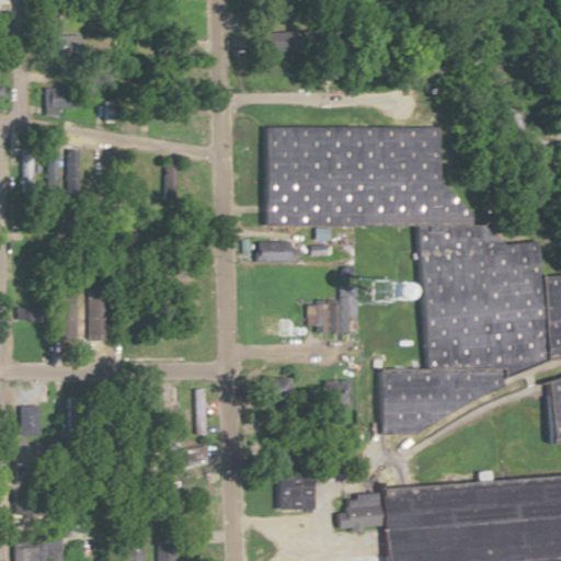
[(253,52),(283,52),(283,33),(253,33),(253,52)]
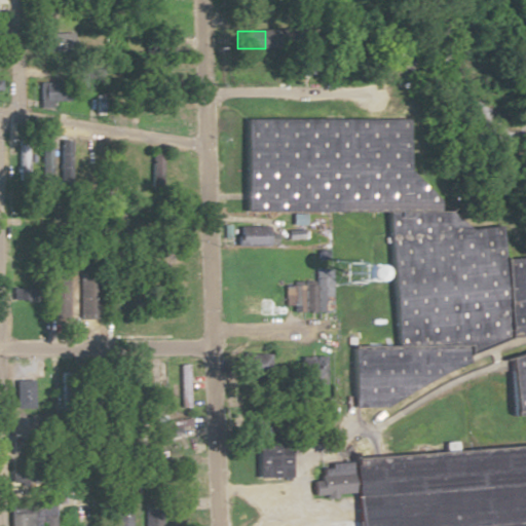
[(172,52),(172,43),(150,43),(150,52),(172,52)]
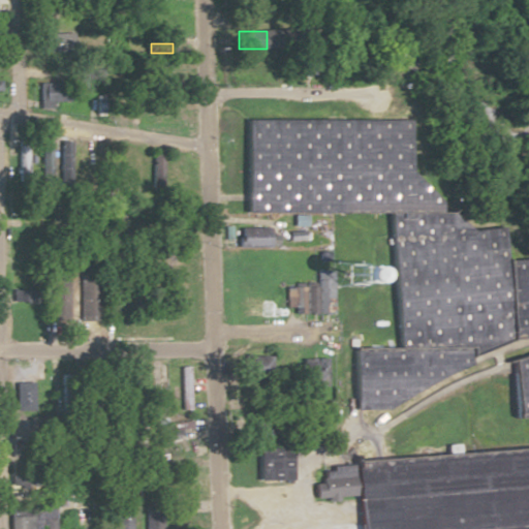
[(37,104),(65,104),(65,84),(37,84),(37,104)]
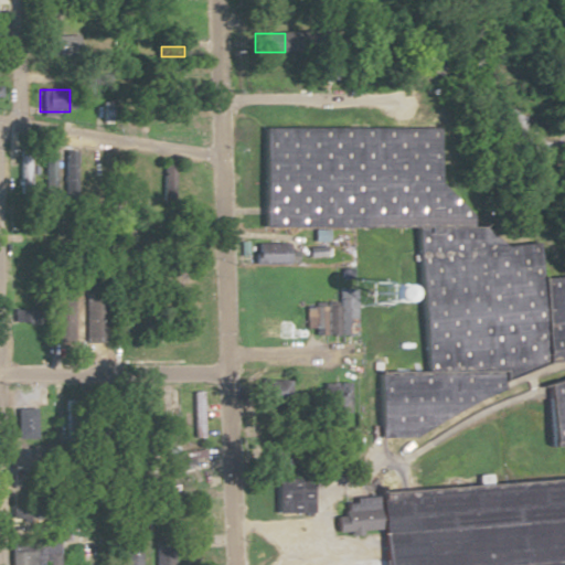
[(257,127),(258,226),(411,226),(420,371),(374,372),(375,438),(408,437),(457,407),(498,388),(498,366),(564,361),(564,275),(533,278),(532,242),(499,245),(432,182),(432,127),(257,127)]
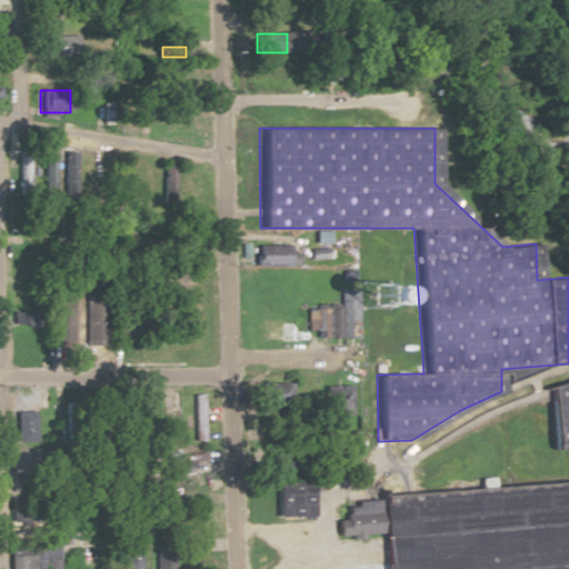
[(56,151),(42,151),(42,200),(56,200),(56,151)]
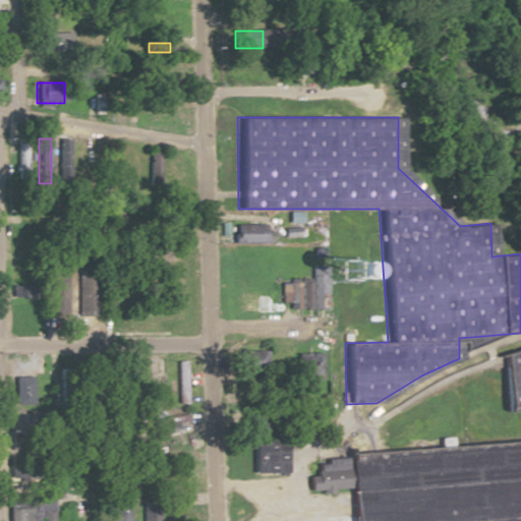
[(233,243),(271,243),(271,224),(233,224),(233,243)]
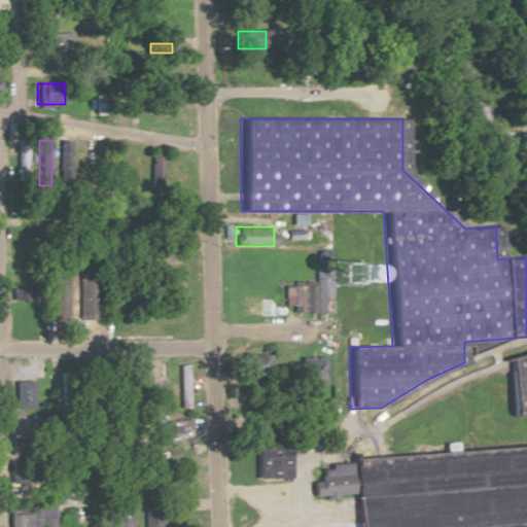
[(98,278),(84,278),(84,318),(98,318),(98,278)]
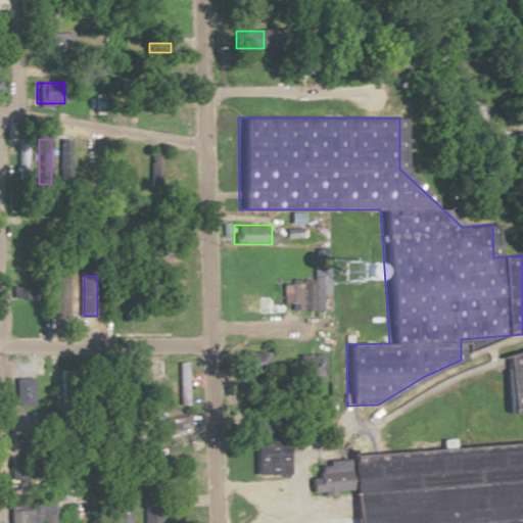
[(289,310),(312,310),(312,283),(281,283),(281,304),(289,304),(289,310)]
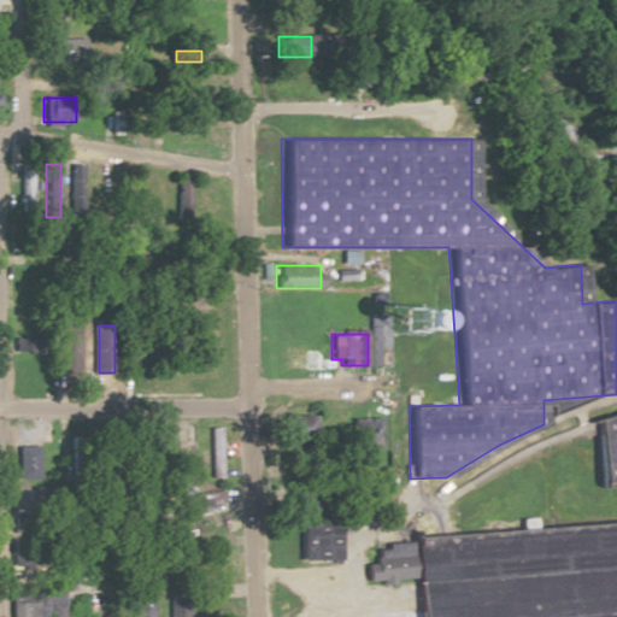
[(12,341),(11,389),(29,389),(29,391),(42,391),(43,341),(12,341)]
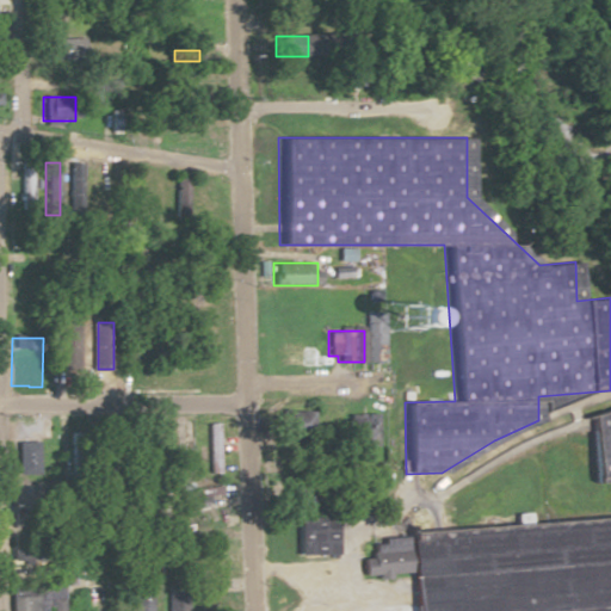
[(276,344),(276,366),(315,366),(315,344),(276,344)]
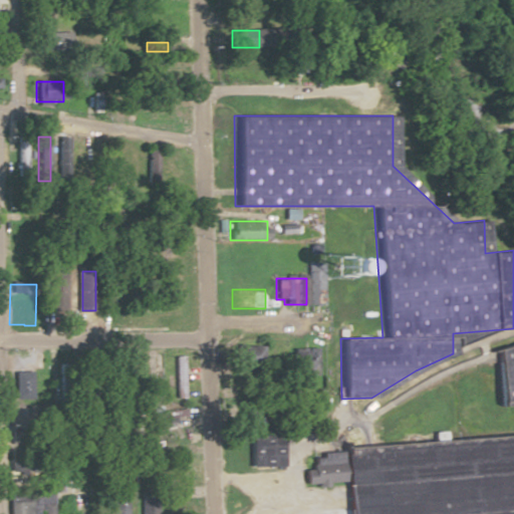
[(123,319),(125,300),(113,298),(110,317),(123,319)]
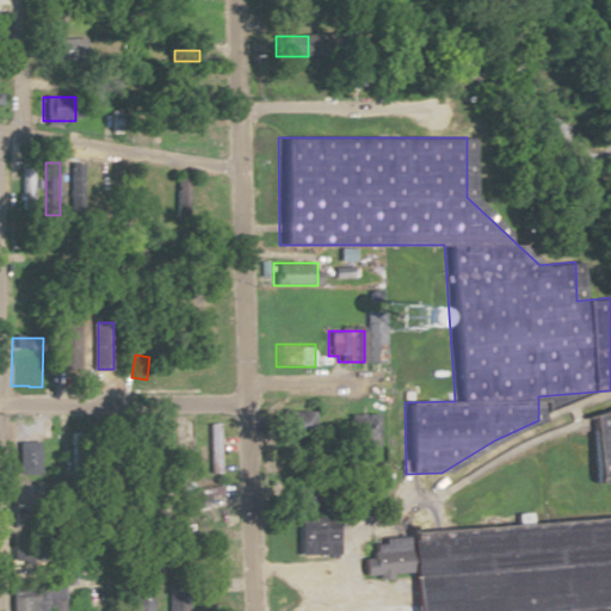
[(610,610),(411,610),(408,571),(359,573),(359,562),(370,562),(370,543),(381,543),(380,536),(405,536),(405,532),(610,516),(610,480),(588,482),(586,414),(610,406),(610,610)]
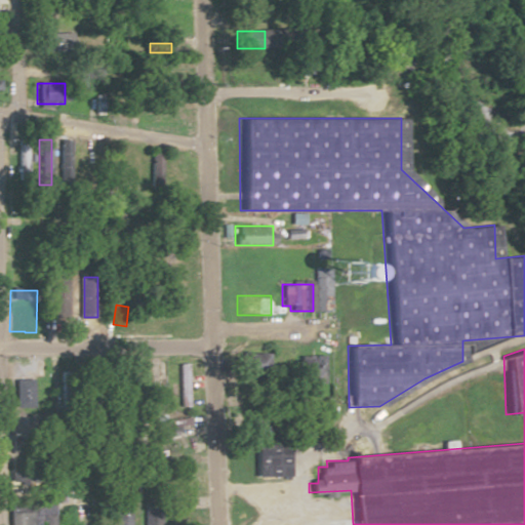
[(237,354),(237,378),(269,378),(269,354),(237,354)]
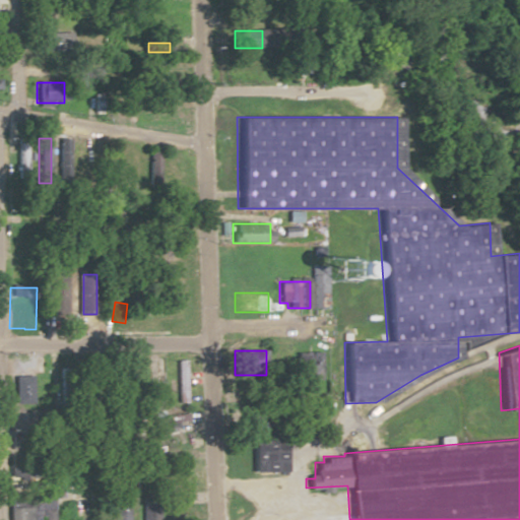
[(150,394),(150,362),(140,362),(140,394),(150,394)]
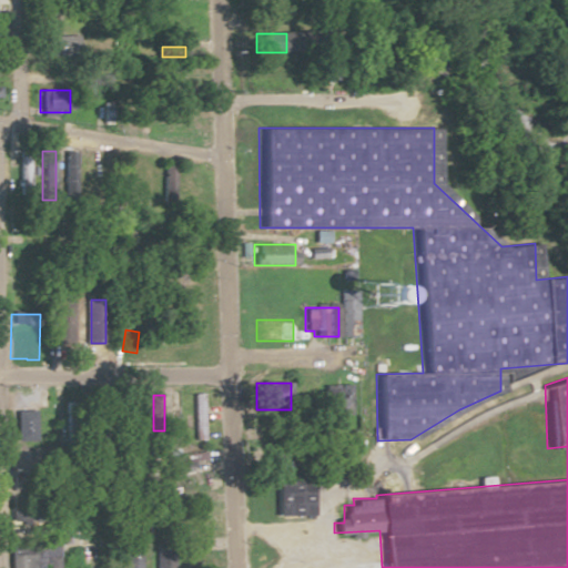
[(193,439),(203,439),(203,395),(193,395),(193,439)]
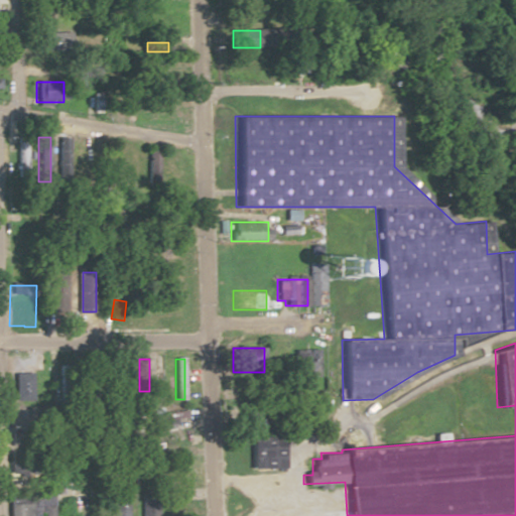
[(14,373),(14,401),(31,401),(31,373),(14,373)]
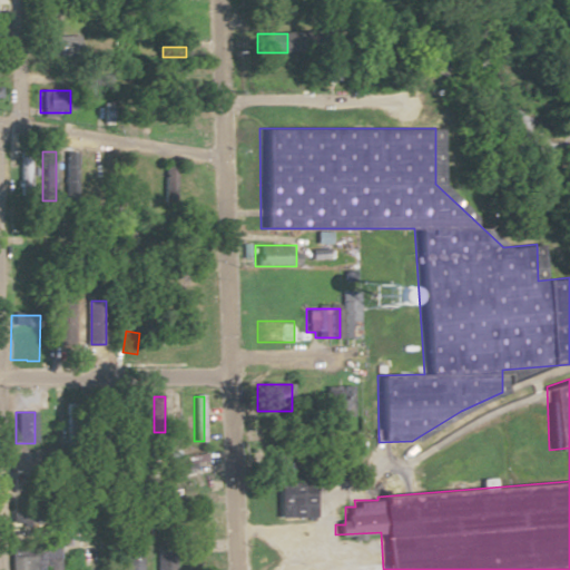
[(275,518),(311,518),(311,482),(290,482),(290,467),(284,467),(284,462),(275,462),(275,518)]
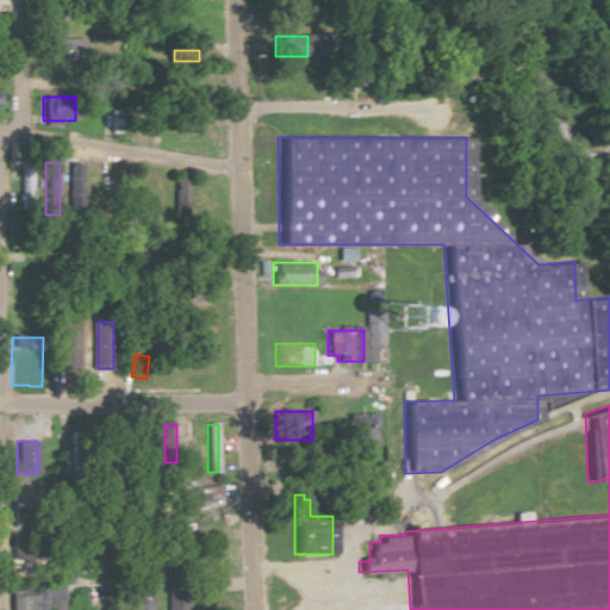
[(151,609),(151,585),(131,585),(130,609),(151,609)]
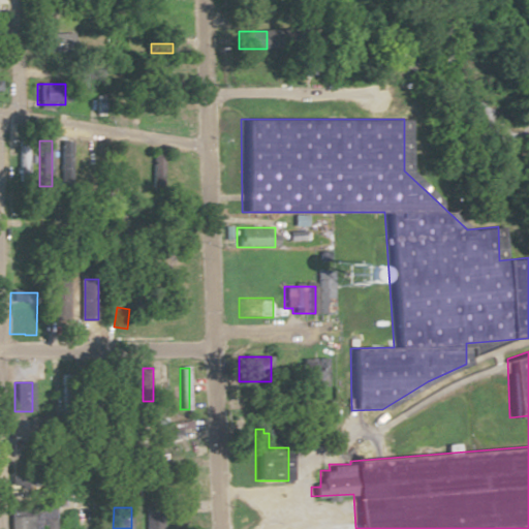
[(54,528),(54,515),(44,515),(44,528),(54,528)]
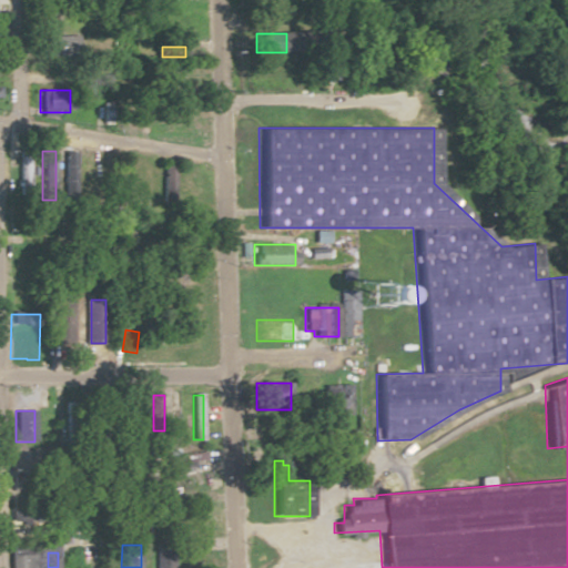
[(10,555),(9,567),(34,567),(34,555),(10,555)]
